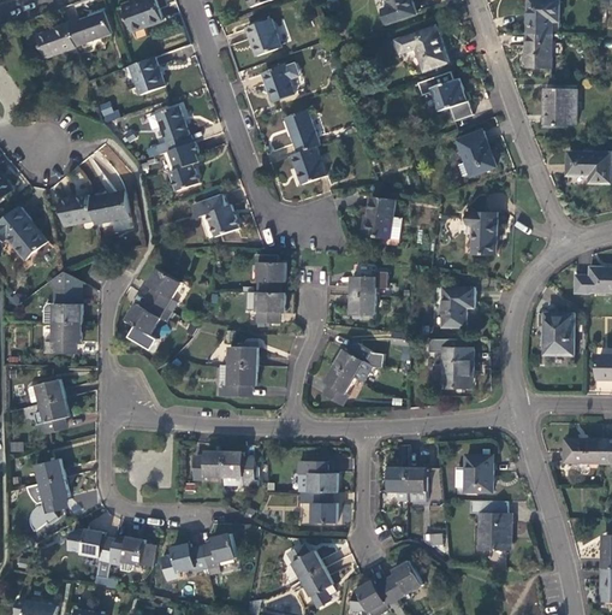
[(160,21),(153,0),(136,0),(134,1),(132,0),(130,0),(119,4),(129,31),(160,21)]
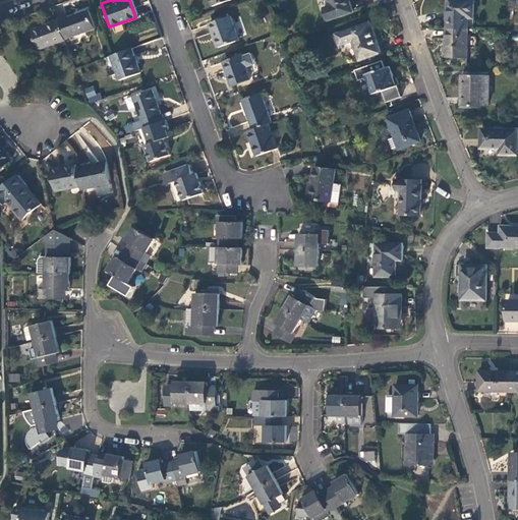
[(350,12),(346,0),(326,0),(329,6),(322,8),(326,20),(350,12)]
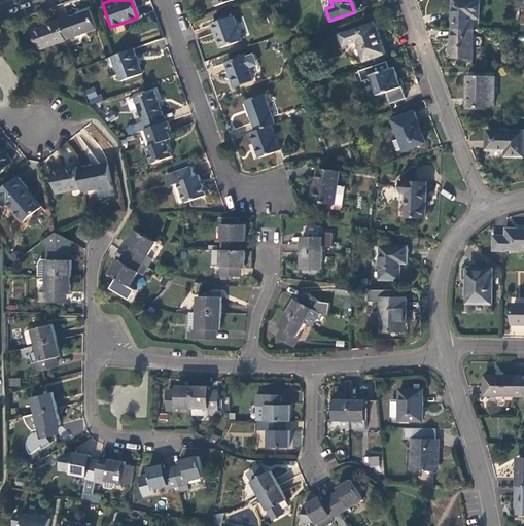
[(450,0),(450,29),(466,29),(466,18),(472,18),(476,18),(476,0),(450,0)]
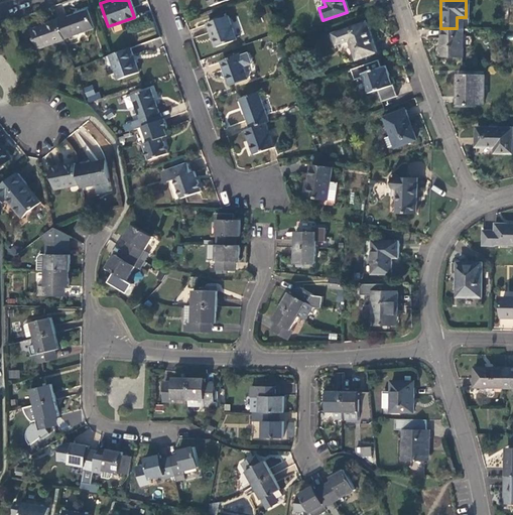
[(85,9),(55,19),(61,37),(91,27),(85,9)]
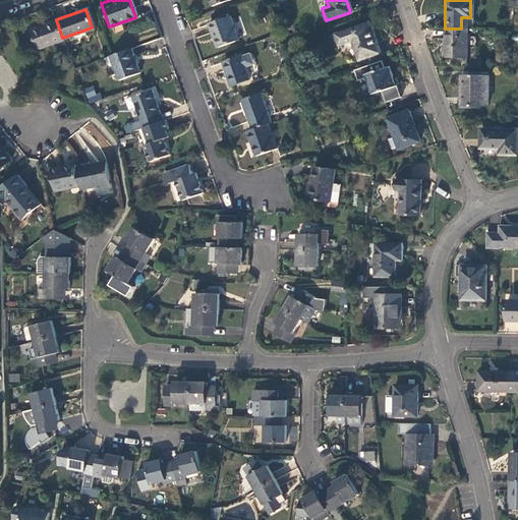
[(227,16),(207,23),(216,46),(235,39),(234,36),(229,21),(227,16)]
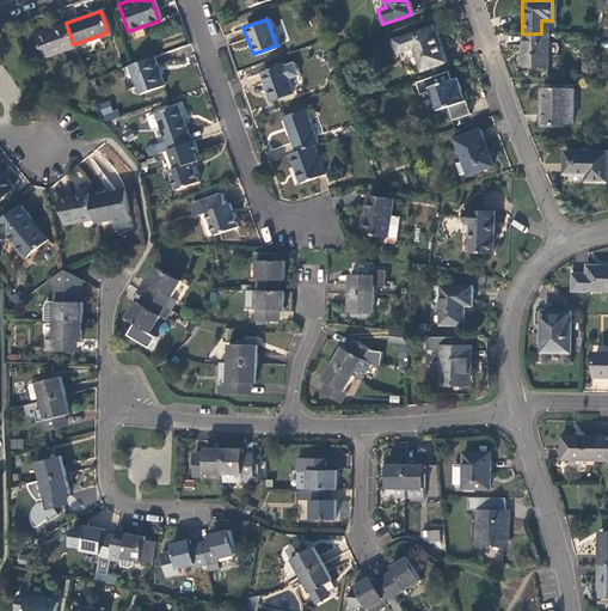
[(43,56),(73,46),(73,44),(66,23),(35,34),(43,56)]
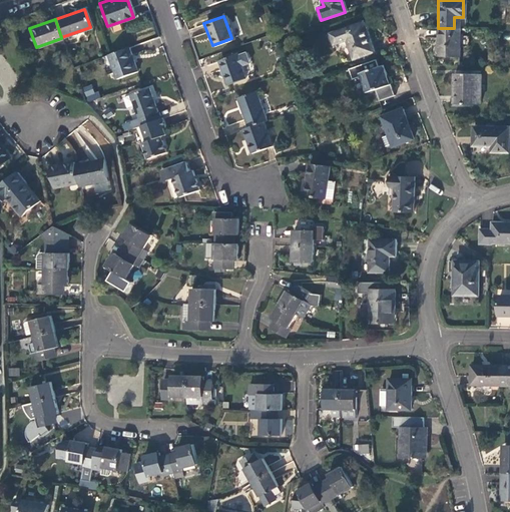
[(237,32),(232,19),(225,21),(230,35),(237,32)]
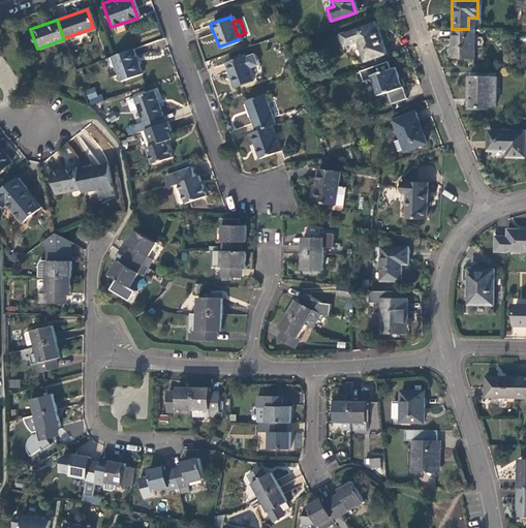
[(374,22),(338,34),(342,47),(356,41),(363,61),(384,54),(374,22)]
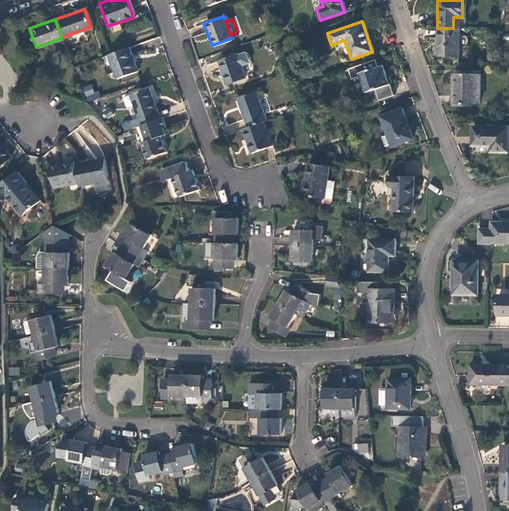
[(457,55),(457,28),(453,28),(437,28),(437,55),(457,55)]
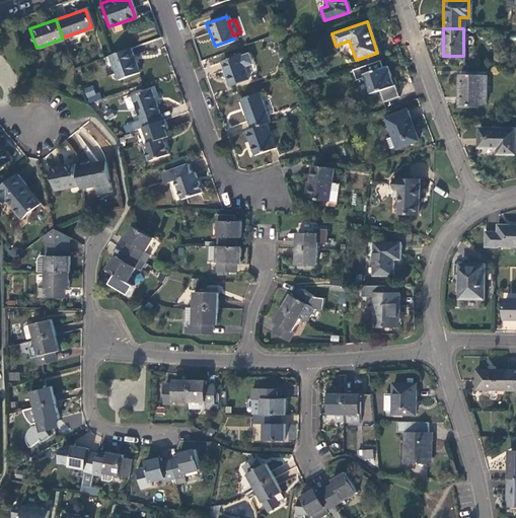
[(137,72),(129,48),(111,54),(107,55),(117,79),(137,72)]
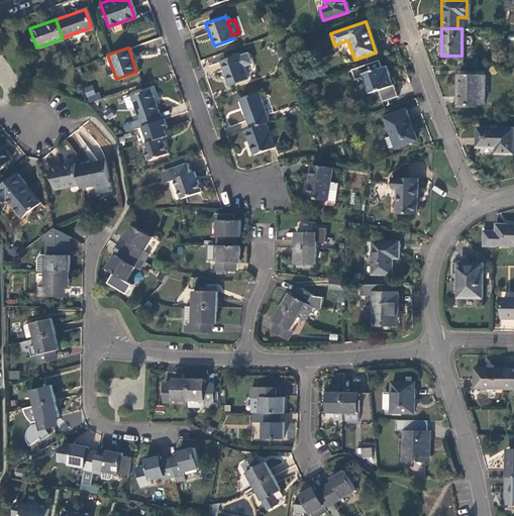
[(236,55),(218,61),(227,84),(245,78),(236,55)]
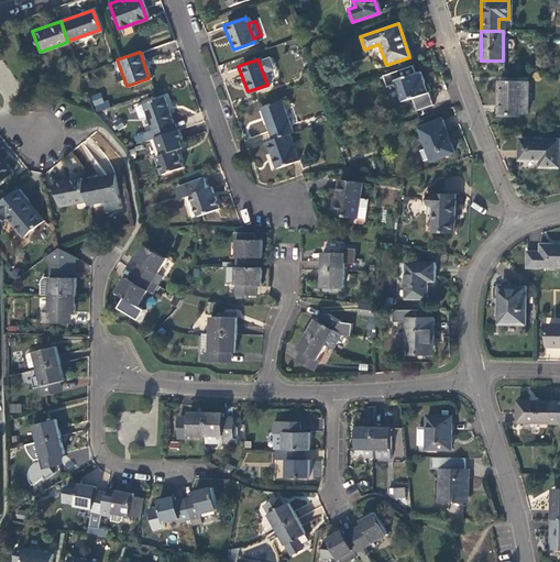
[(419,72),(393,80),(401,101),(409,98),(414,111),(430,106),(419,72)]
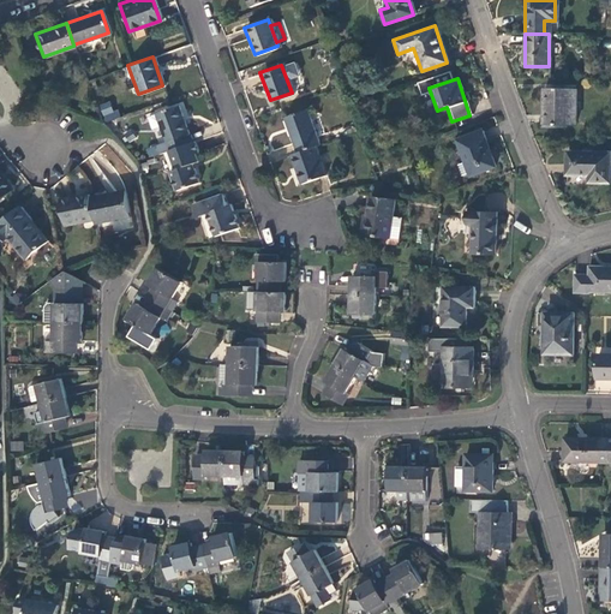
[(573,89),(541,89),(541,124),(573,125),(573,89)]
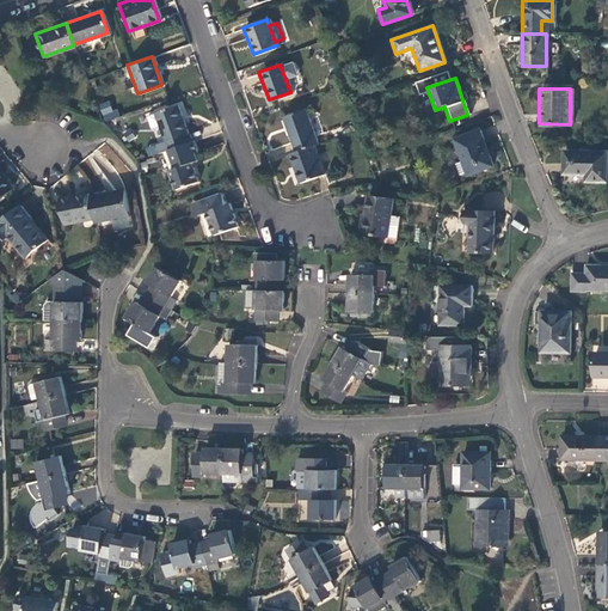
[(108,101),(94,105),(100,122),(114,117),(108,101)]
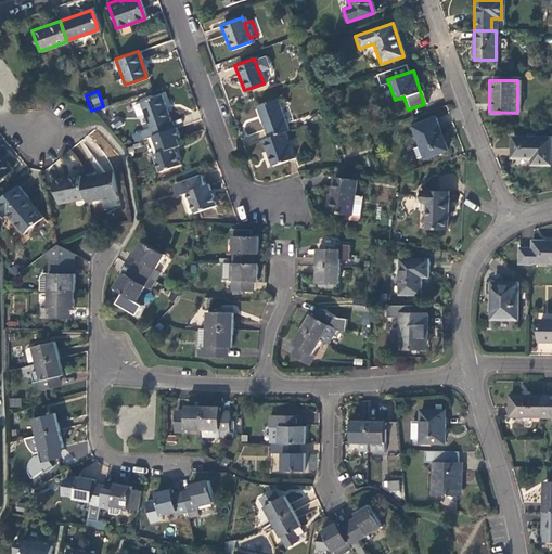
[(138,102),(150,136),(168,128),(166,121),(167,120),(158,94),(138,102)]
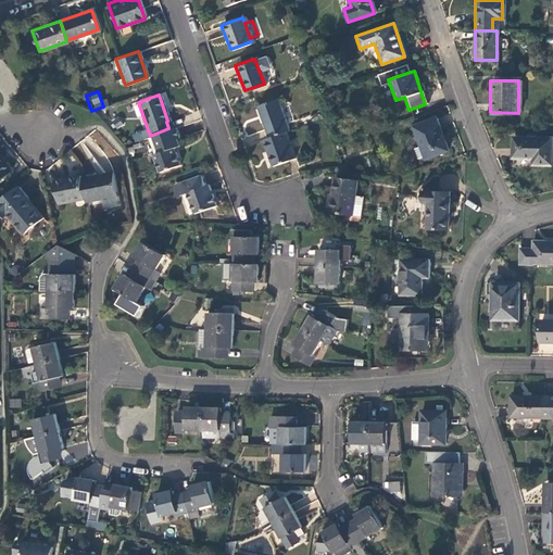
[(255,105),(267,137),(284,131),(288,129),(276,98),(255,105)]
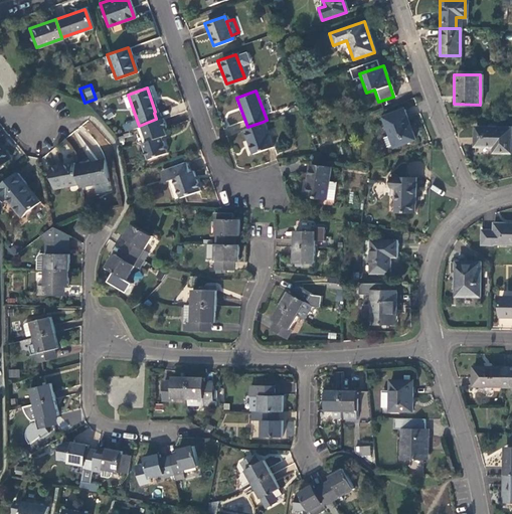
[(402,109),(381,117),(392,146),(413,139),(402,109)]
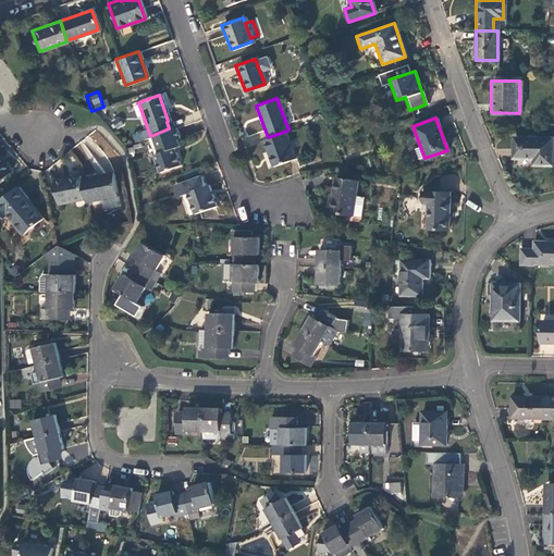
[(177,138),(174,127),(169,128),(150,136),(157,152),(150,155),(158,172),(179,164),(172,147),(177,146),(174,139),(177,138)]
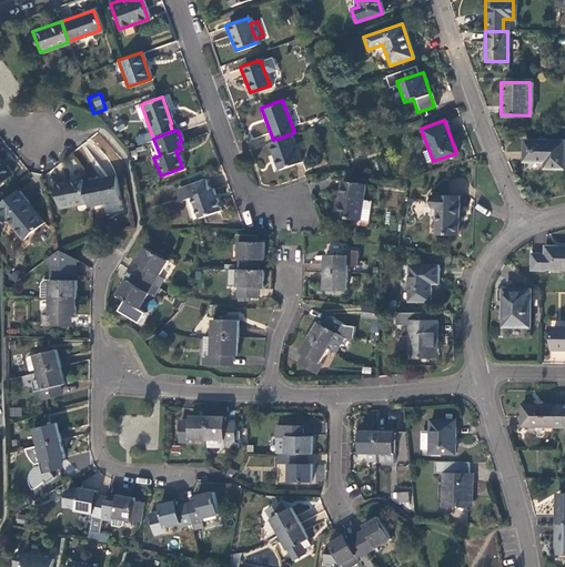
[(299,161),(290,134),(273,140),(268,142),(278,169),(299,161)]
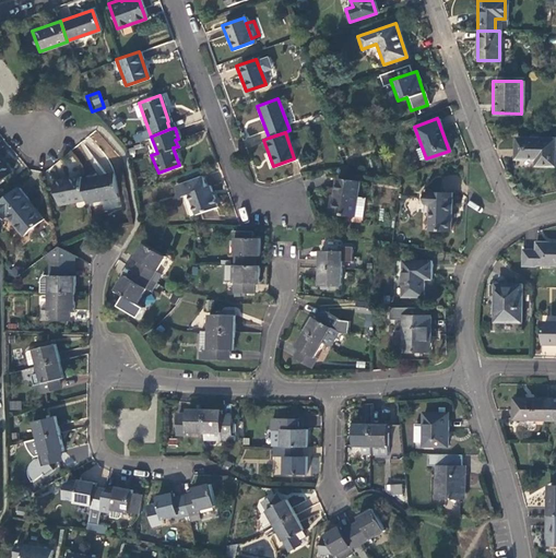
[(553,139),(513,138),(513,157),(534,158),(534,165),(552,165),(553,139)]
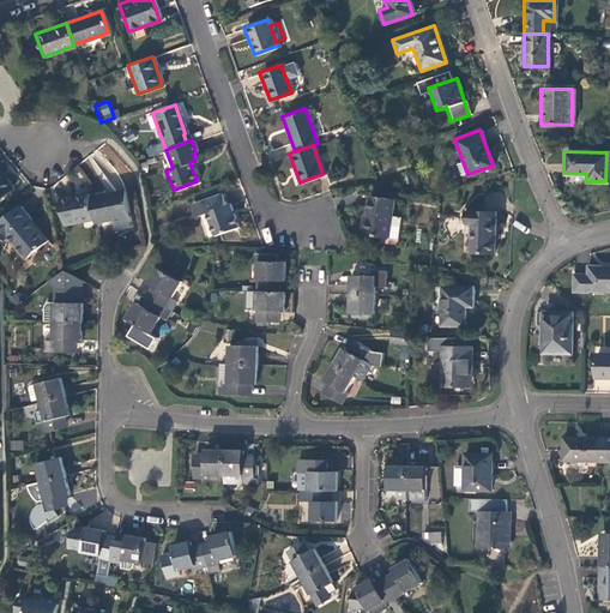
[(0,196),(11,187),(0,174),(0,196)]
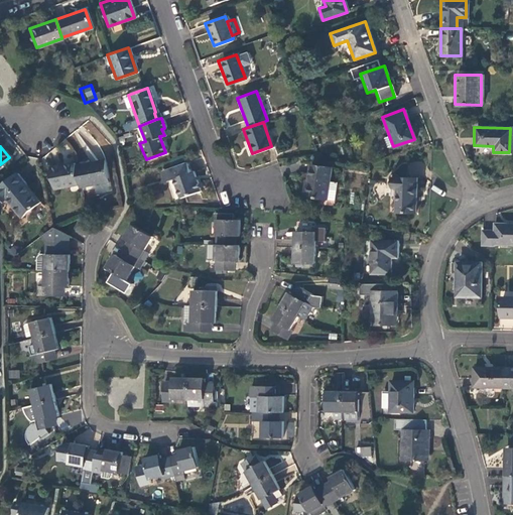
[(103,160),(74,165),(77,183),(78,187),(107,181),(103,160)]
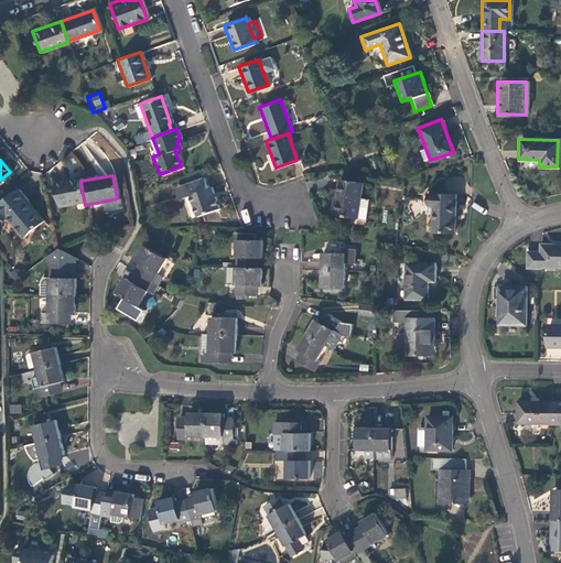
[(202,176),(175,186),(180,197),(187,194),(195,216),(217,207),(209,186),(205,187),(202,176)]
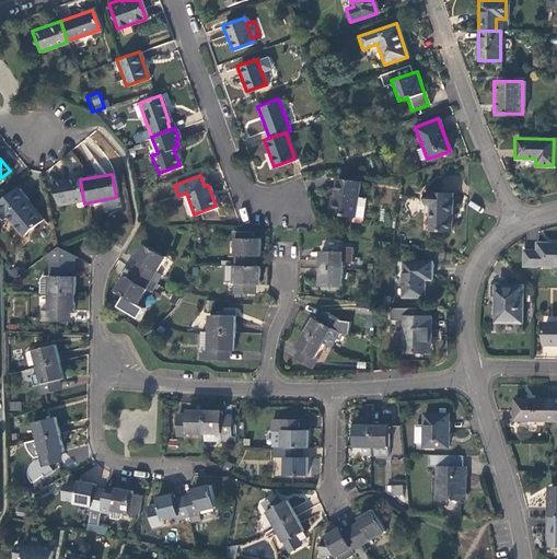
[(57,205),(83,199),(80,179),(79,176),(53,182),(57,205)]
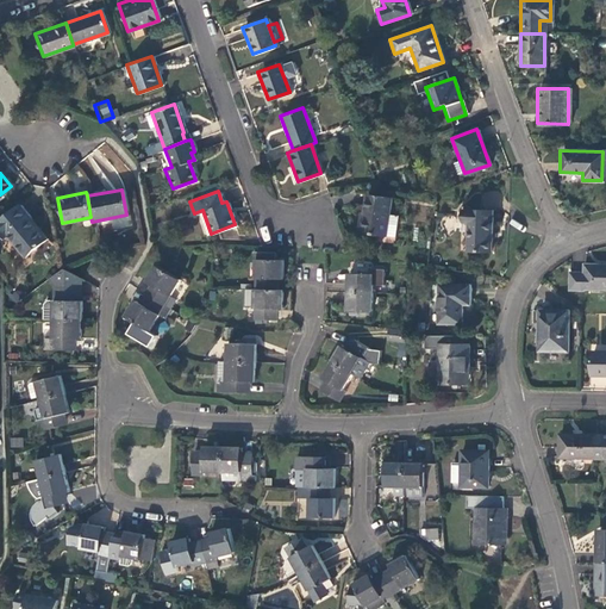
[(388,194),(363,192),(360,230),(383,232),(386,211),(388,194)]
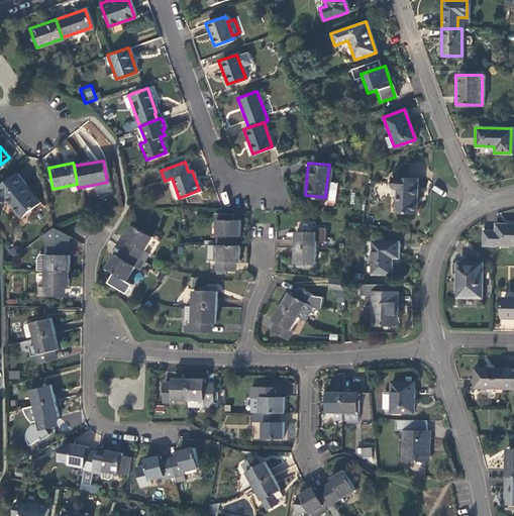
[(14,173),(0,184),(0,200),(3,198),(19,216),(37,201),(14,173)]
